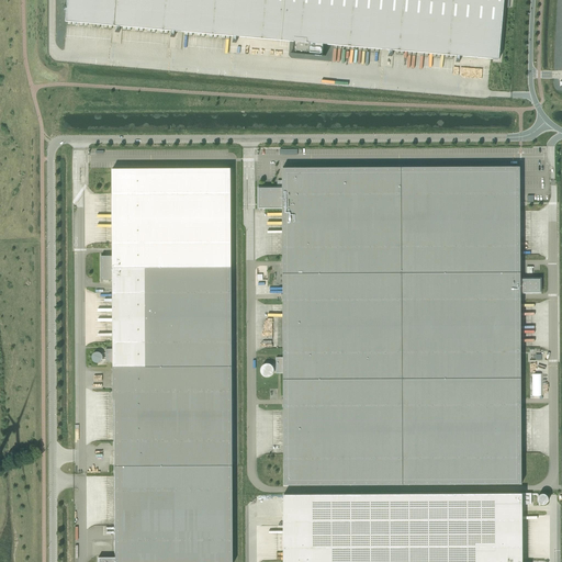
[(504,0),(66,0),(65,22),(294,42),(293,54),(323,56),(324,45),(326,45),(499,60),(504,0)]
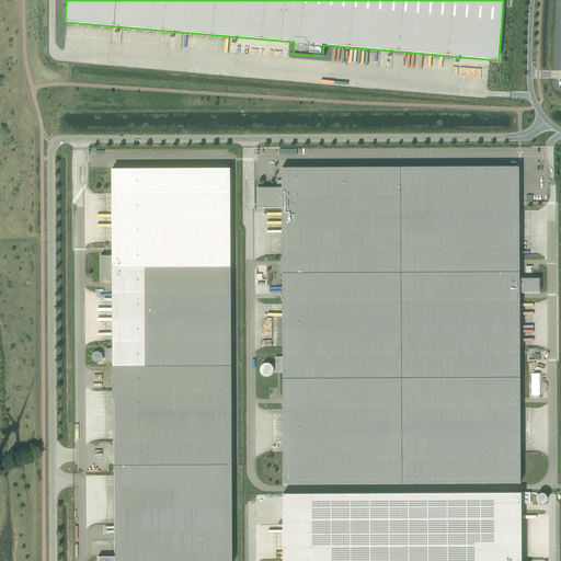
[(519,167),(400,168),(401,273),(519,273),(519,201),(519,167)]
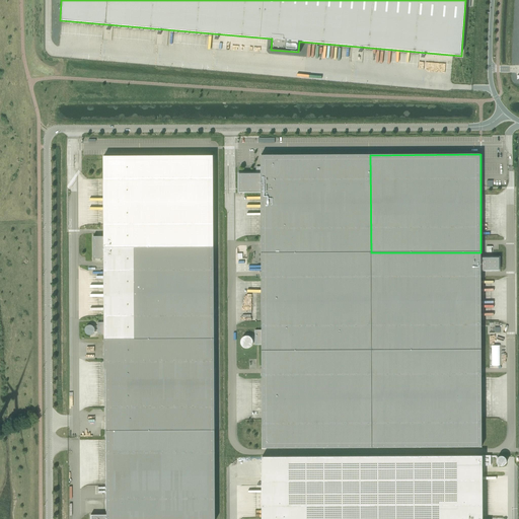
[(262,253),(371,252),(370,155),(261,155),(261,173),(239,174),(239,193),(261,193),(262,253)]
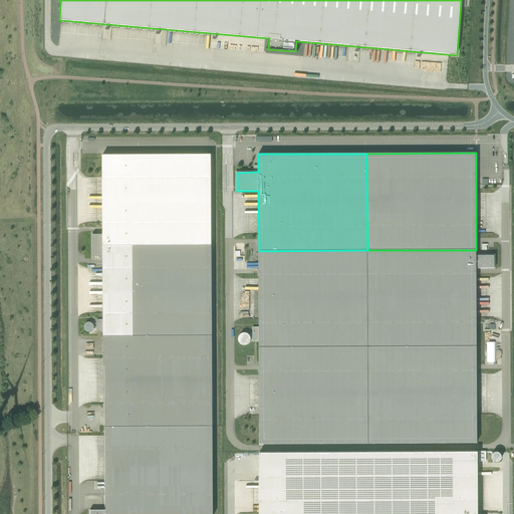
[(96,319),(96,331),(103,330),(103,336),(104,427),(213,427),(212,335),(212,245),(211,155),(209,155),(102,155),(102,178),(103,234),(92,234),(92,245),(92,256),(103,256),(103,319),(96,319)]
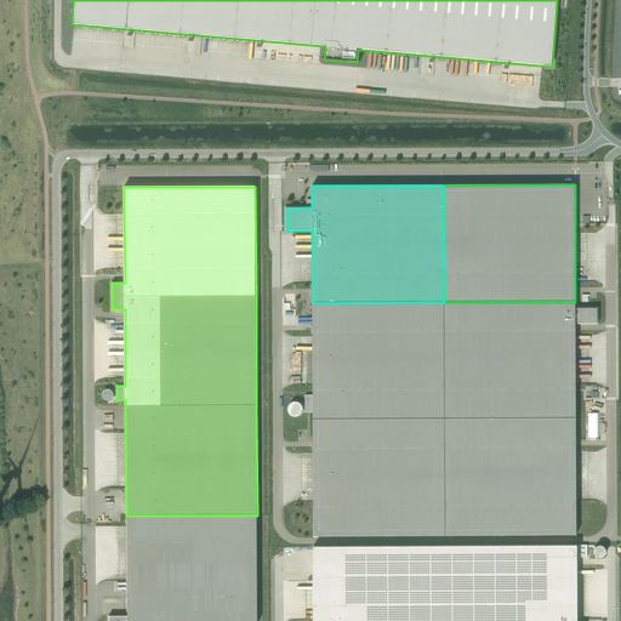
[(444,302),(313,303),(313,396),(313,412),(313,420),(444,419),(444,302)]
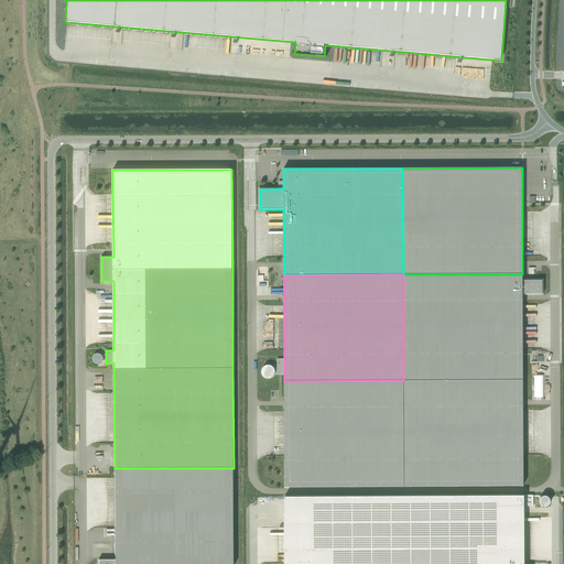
[(403,380),(523,380),(522,294),(542,294),(542,280),(522,280),(522,274),(403,274),(403,380)]
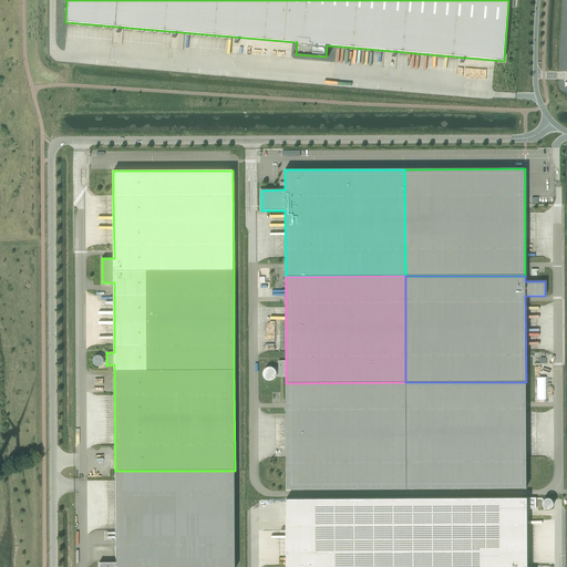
[(96,354),(93,363),(102,367),(106,358),(96,354)]
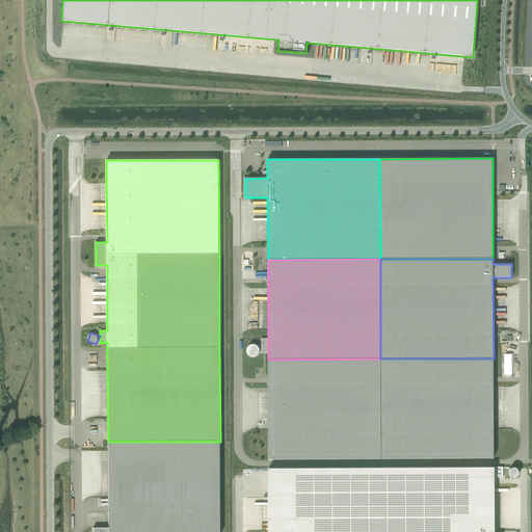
[(248,345),(249,355),(260,354),(259,345),(248,345)]
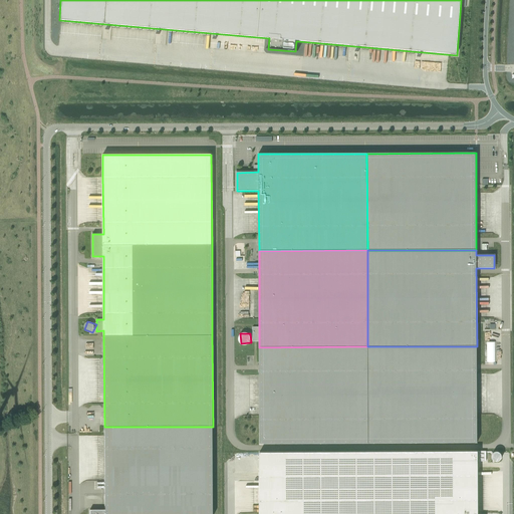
[(490,341),(486,341),(486,362),(496,362),(495,335),(490,335),(490,341)]
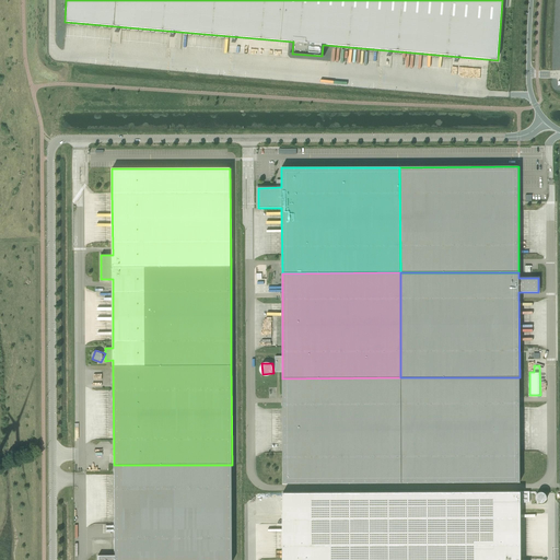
[(400,377),(282,378),(283,483),(401,482),(400,377)]
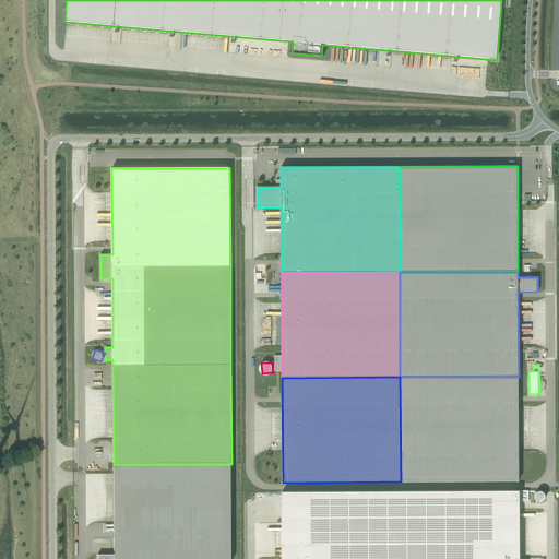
[(400,377),(401,482),(519,482),(519,377),(400,377)]
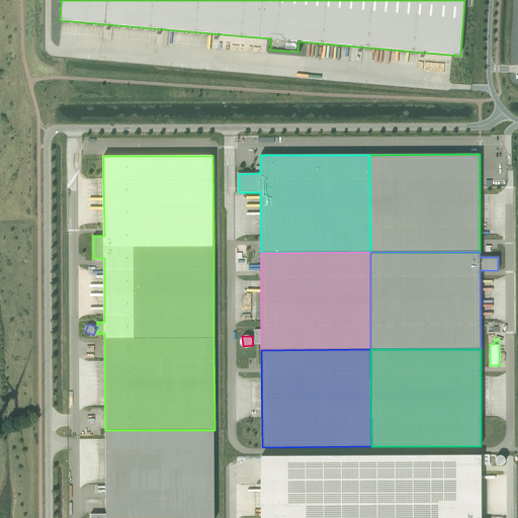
[(105,430),(105,514),(105,517),(214,517),(214,430),(105,430)]
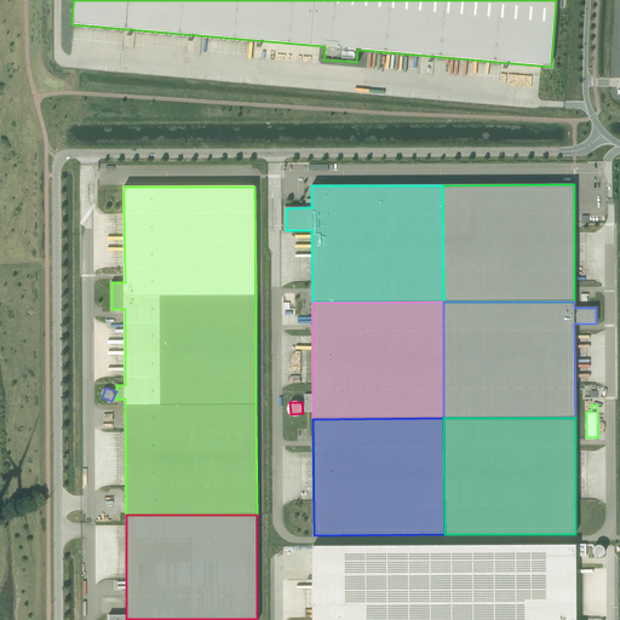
[(314,546),(314,564),(314,619),(575,619),(575,556),(575,544),(314,546)]
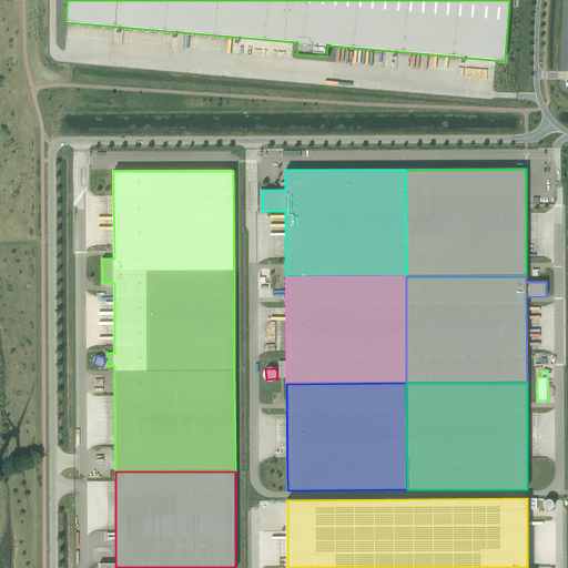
[(537,499),(527,499),(528,510),(537,510),(537,499)]
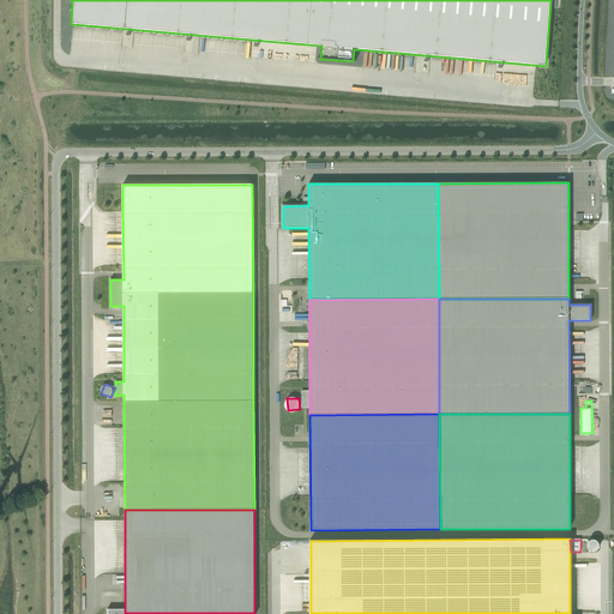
[(602,551),(602,541),(591,541),(591,551),(602,551)]
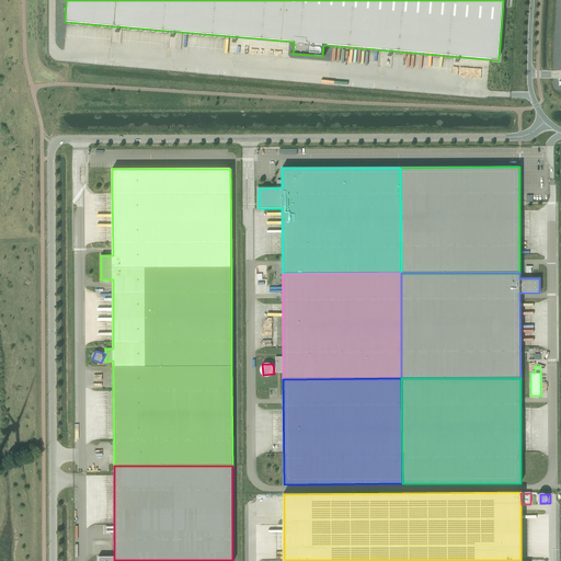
All buildings are outlined.
